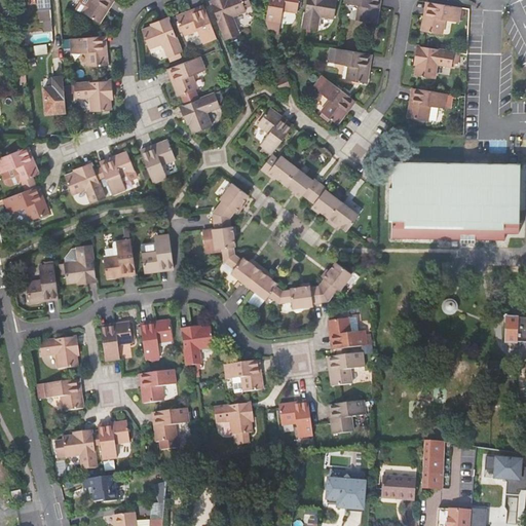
[(104,10),(110,0),(88,0),(82,11),(99,22),(105,11),(104,10)]
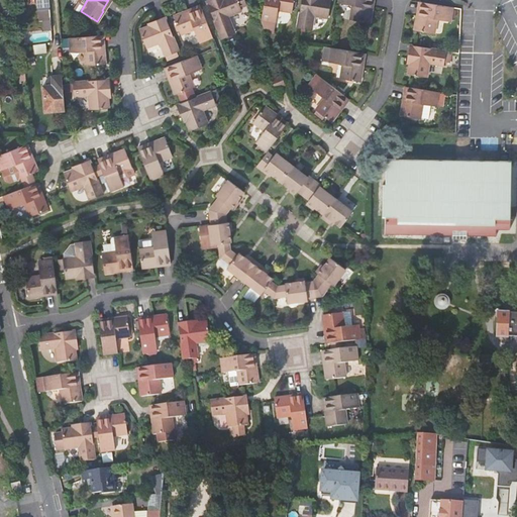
[(219,33),(233,28),(227,15),(240,9),(239,6),(245,3),(243,0),(206,0),(207,2),(209,5),(213,16),(219,33)]
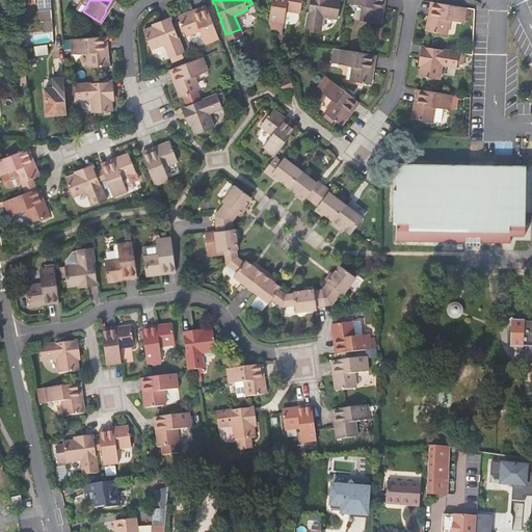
[(271,0),(268,21),(282,23),(285,8),(299,10),(300,0),(271,0)]
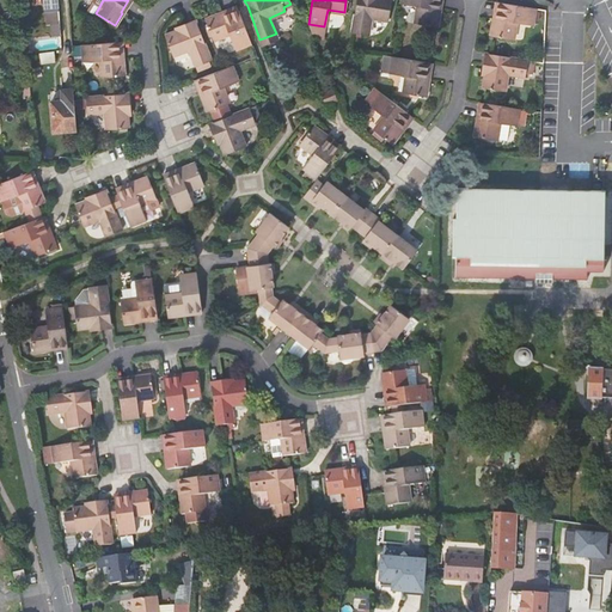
[(356,0),(352,30),(368,32),(372,16),(389,18),(391,0),(356,0)]
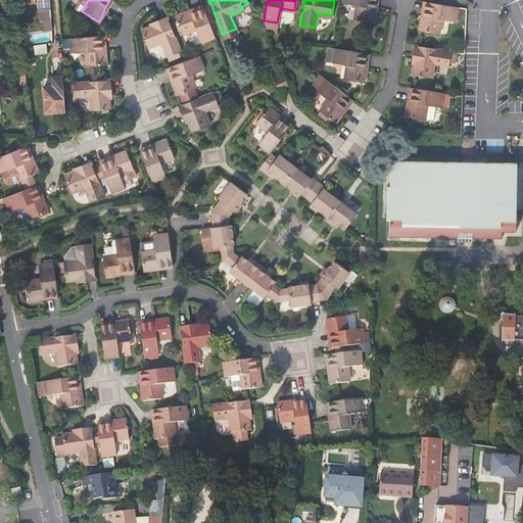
[(355,18),(370,21),(374,21),(376,10),(374,9),(375,0),(342,0),(342,2),(357,5),(355,18)]
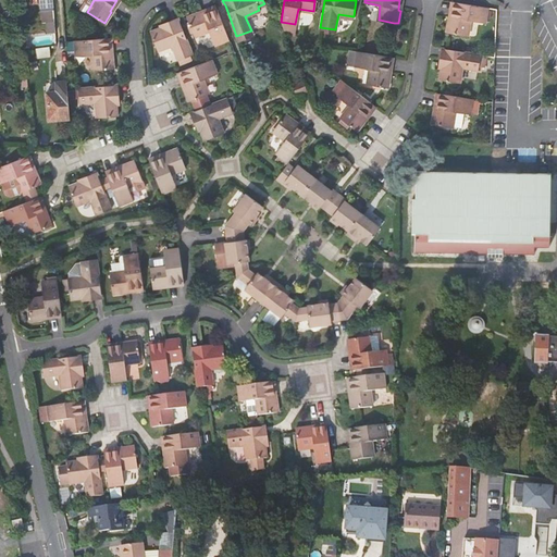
[(452,22),(448,21),(447,32),(449,33),(468,36),(470,21),(485,23),(487,7),(454,1),(452,22)]
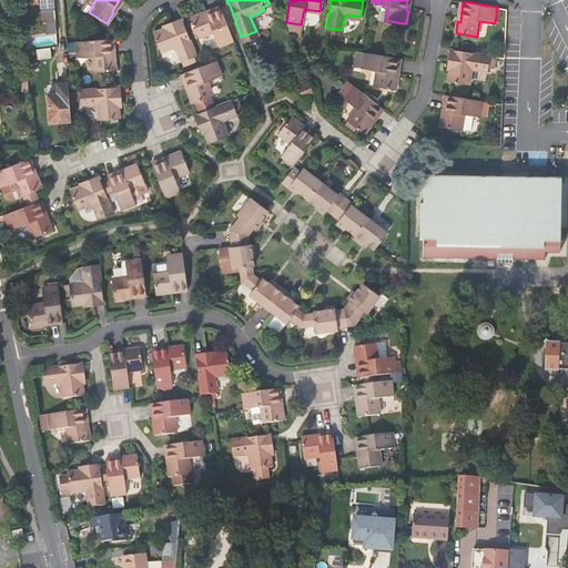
[(49,33),(58,32),(57,28),(54,3),(47,4),(49,33)]
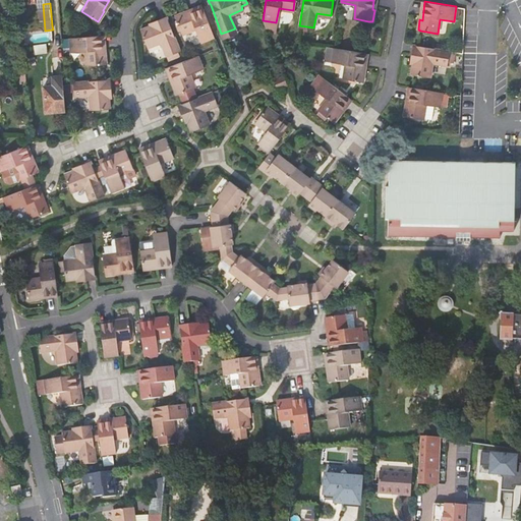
[(188,10),(183,12),(184,13),(203,7),(201,5),(188,10)]
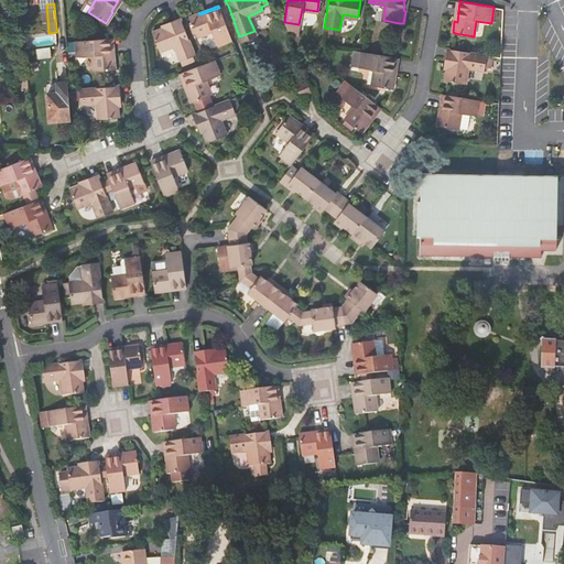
[(199,14),(198,13),(188,18),(196,36),(210,31),(217,45),(231,40),(225,21),(219,10),(219,8),(199,14)]
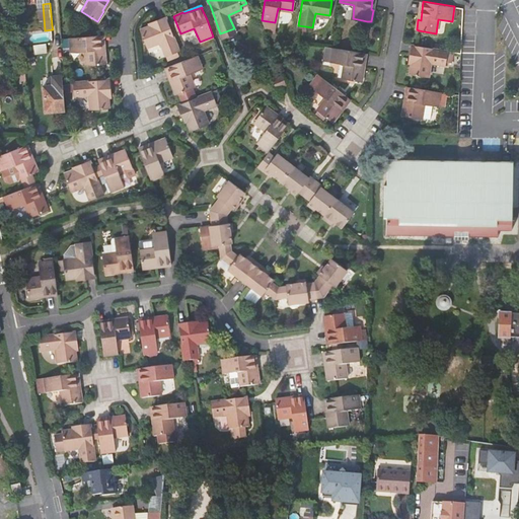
[(176,51),(179,50),(166,18),(165,16),(157,19),(149,22),(150,24),(140,28),(147,46),(159,42),(165,55),(176,51)]
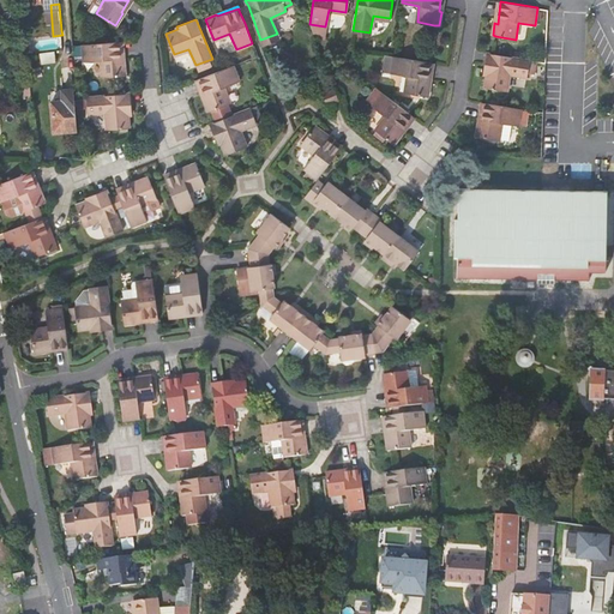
[(278,38),(277,34),(260,40),(263,44),(278,38)]
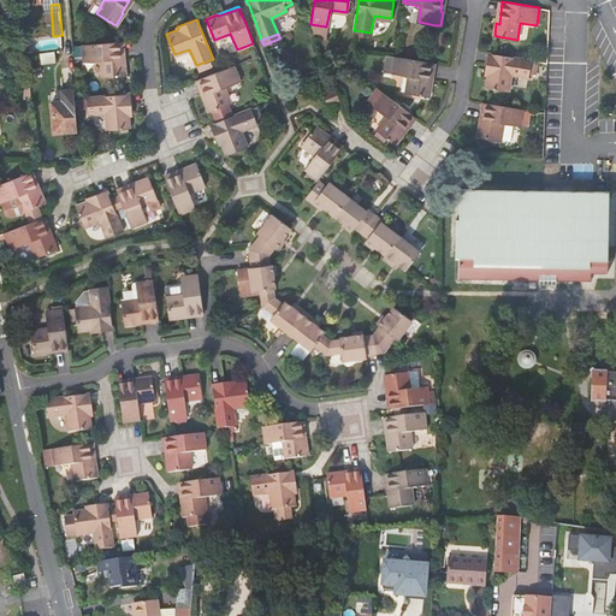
[(122,61),(119,41),(83,43),(84,61),(101,60),(104,77),(125,75),(124,61),(122,61)]
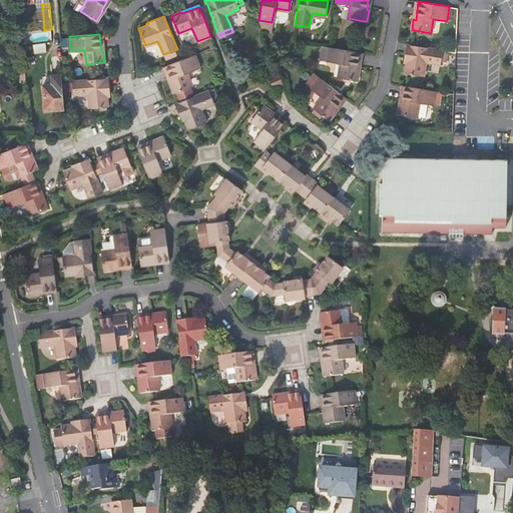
[(440,63),(442,49),(412,45),(409,44),(406,44),(405,55),(404,62),(406,62),(405,72),(408,73),(424,76),(426,61),(440,63)]
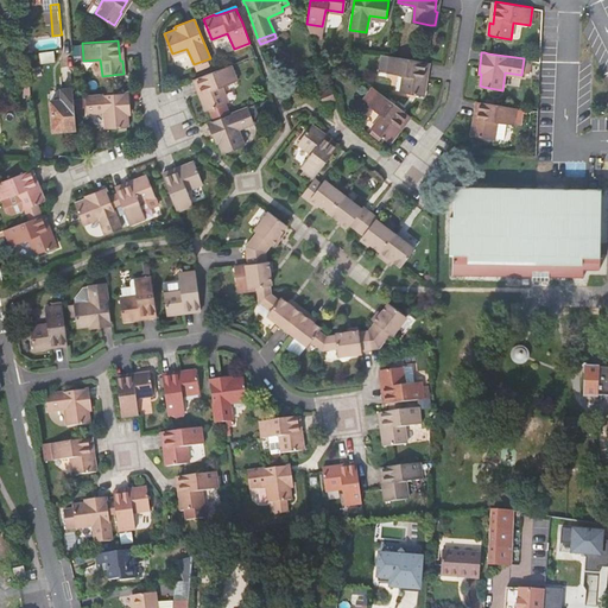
[(424,82),(426,62),(424,61),(390,55),(386,71),(404,75),(401,90),(418,94),(423,95),(425,82),(424,82)]
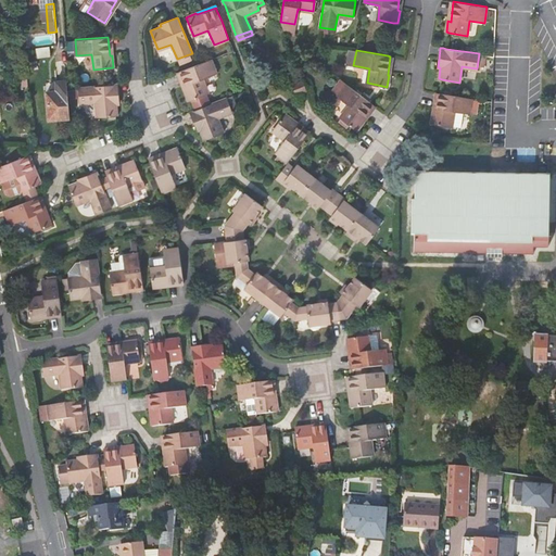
[(217,74),(211,59),(196,64),(179,71),(186,89),(184,89),(188,101),(191,101),(209,93),(202,79),(217,74)]
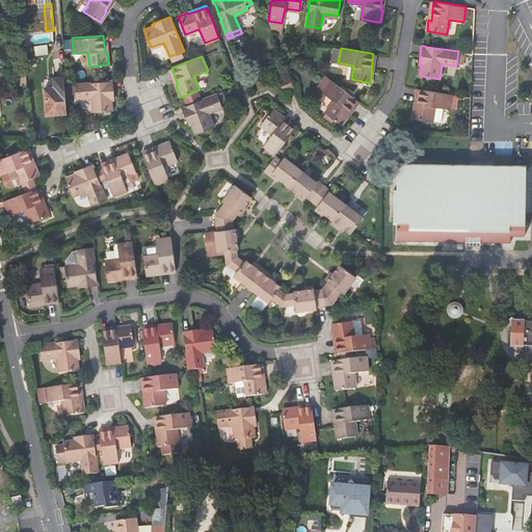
[(178,85),(171,68),(169,69),(175,83),(176,85),(178,85)]
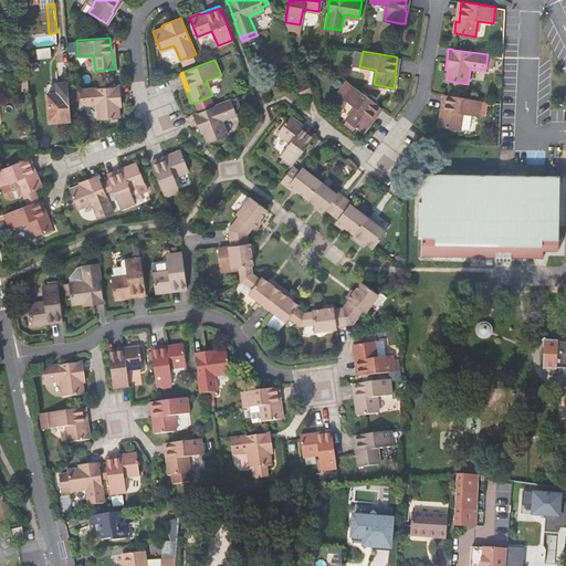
[(64,122),(72,122),(69,90),(69,83),(61,84),(64,122)]
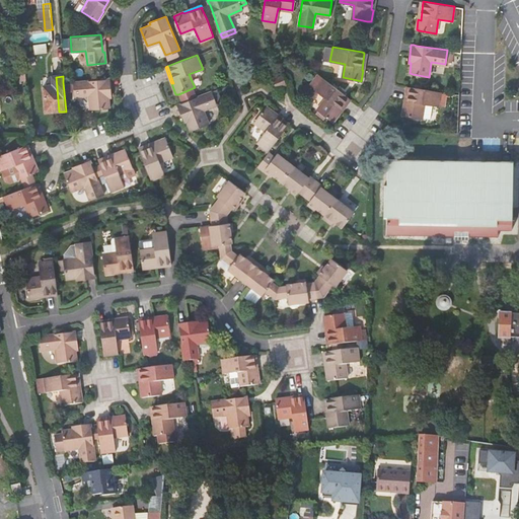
[(280,76),(272,79),(275,87),(283,84),(280,76)]
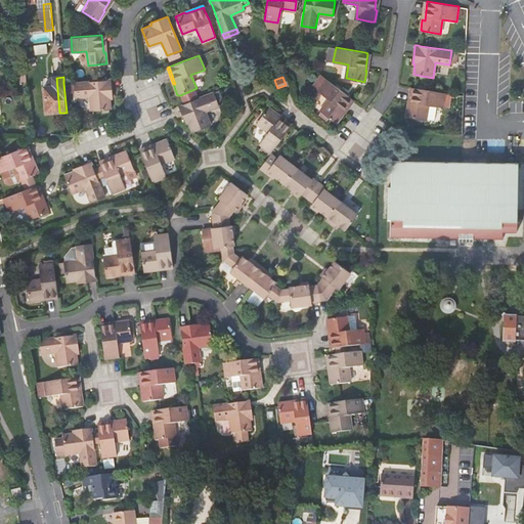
[(47,114),(59,113),(56,78),(54,78),(54,88),(45,88),(47,114)]
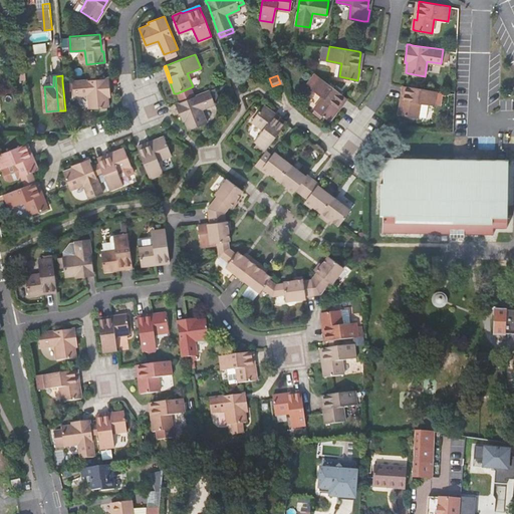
[(313,108),(326,117),(329,120),(336,110),(335,109),(344,96),(343,95),(319,76),(311,88),(322,97),(313,108)]
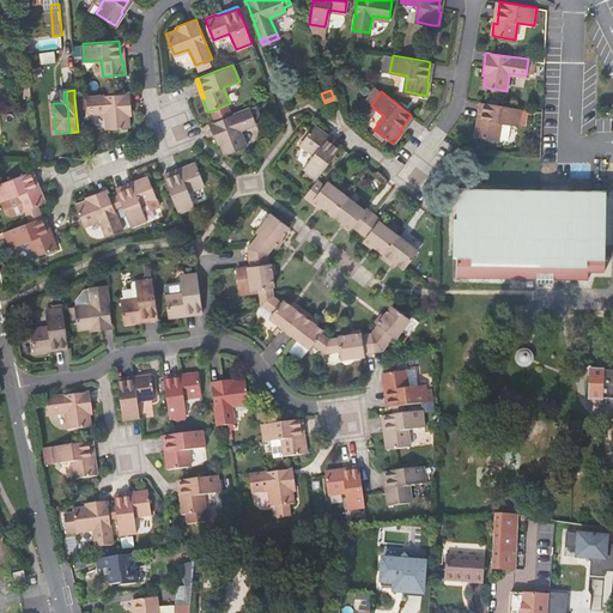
[(107,128),(129,126),(128,114),(131,114),(129,92),(126,92),(86,96),(87,113),(105,111),(107,128)]
